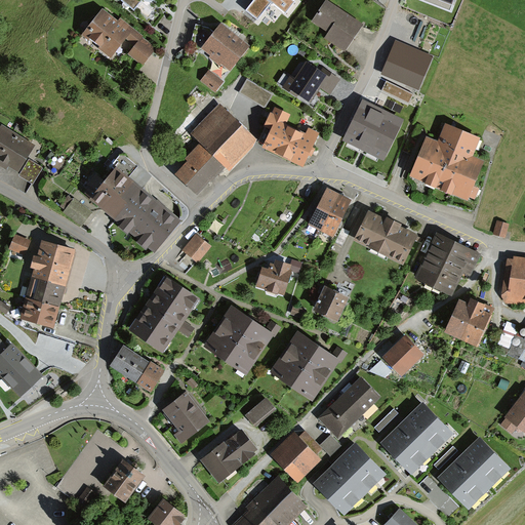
[(120,0),(134,10),(142,0),(143,0),(145,1),(147,2),(149,2),(152,1),(154,0),(120,0)]
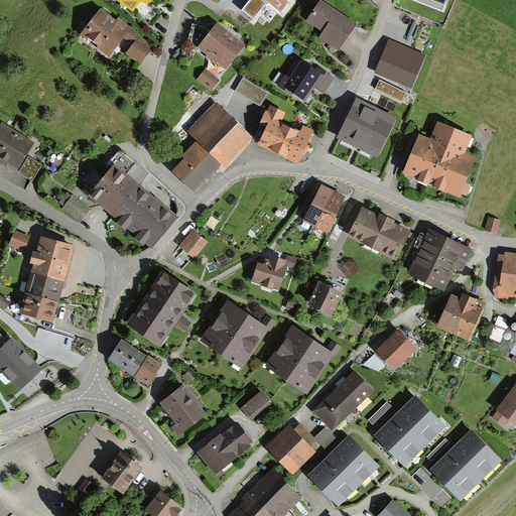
[(290,1),(288,0),(249,0),(242,10),(254,20),(255,19),(254,18),(268,2),(282,13),(290,1)]
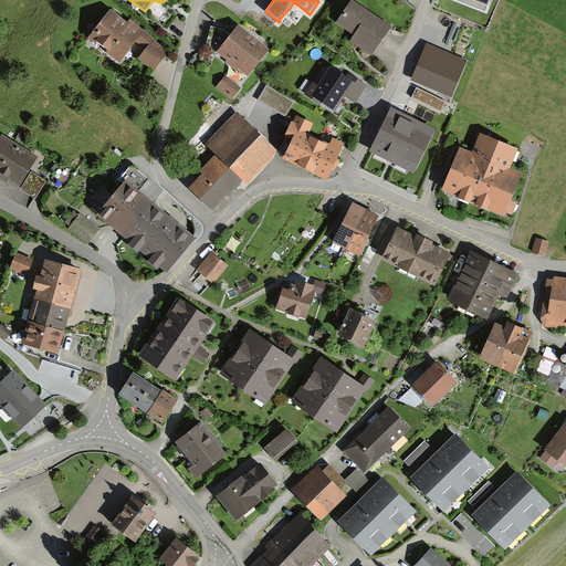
[(390,28),(352,2),(338,22),(362,39),(357,44),(371,54),(390,28)]
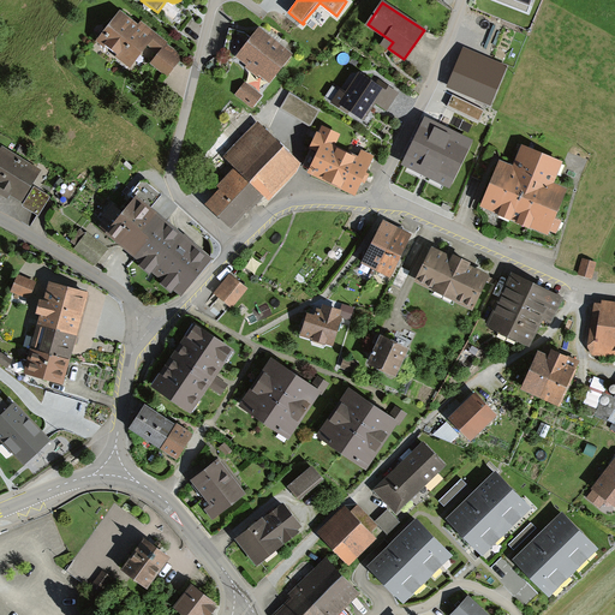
[(150,37),(121,15),(100,41),(130,64),(150,37)]
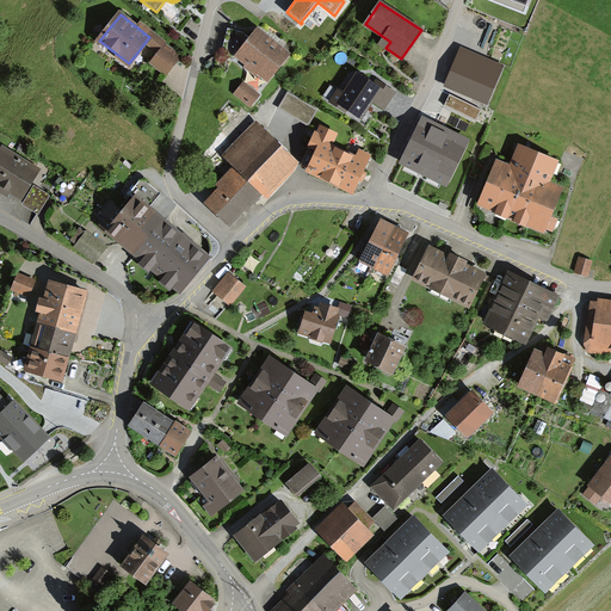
[(287,54),(258,31),(252,39),(244,32),(228,29),(222,51),(239,56),(248,63),(245,67),(255,75),(258,72),(267,79),(287,54)]
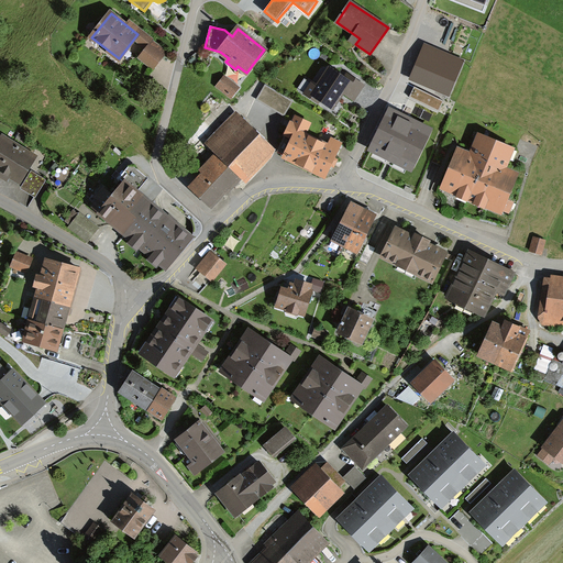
[(163,55),(150,45),(140,57),(153,68),(163,55)]
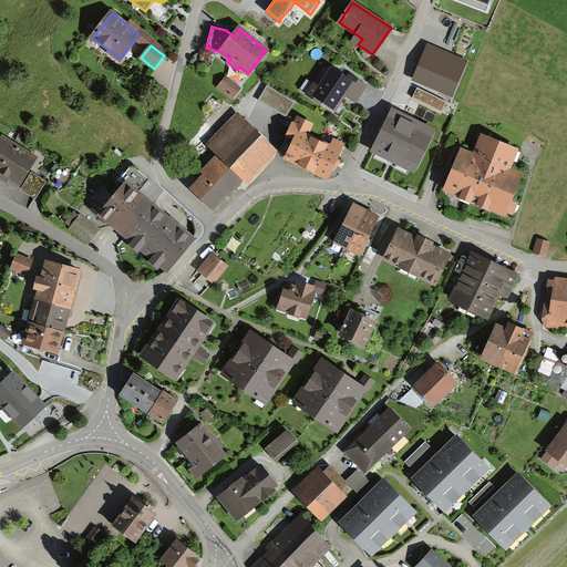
[(465,74),(428,55),(415,80),(453,98),(465,74)]
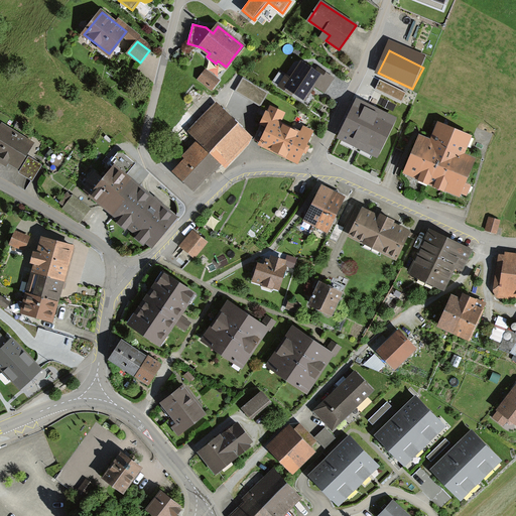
[(315,72),(302,63),(291,80),(279,72),(273,81),(291,93),(292,91),(303,99),(313,84),(325,91),(333,79),(317,68),(315,72)]
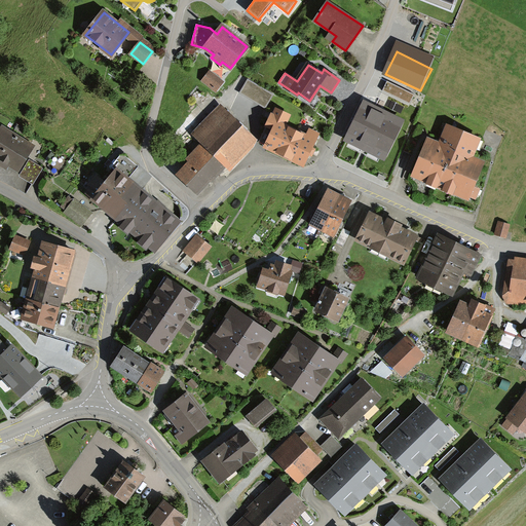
[(222,82),(210,73),(203,81),(214,88),(216,85),(218,87),(222,82)]
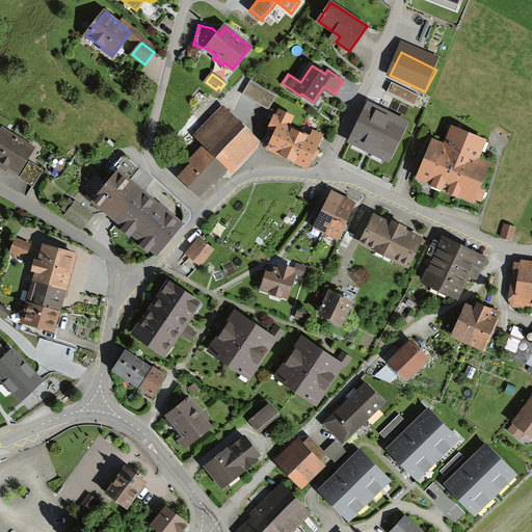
[(268,109),(276,95),(251,80),(243,94),(268,109)]
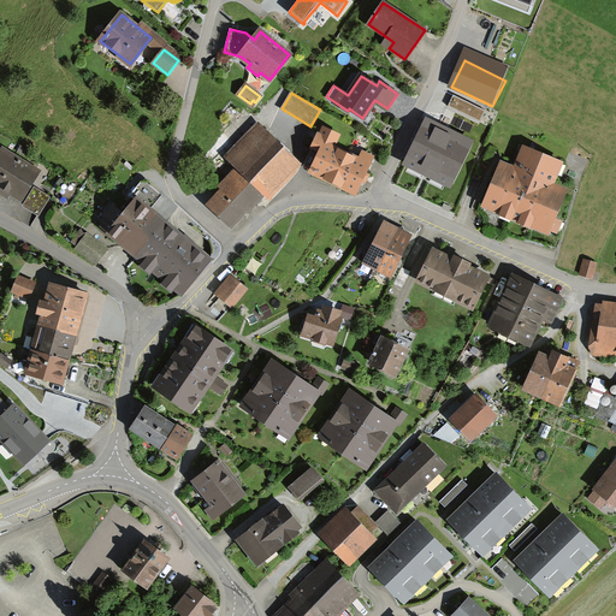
[(454,95),(448,106),(480,122),(486,111),(454,95)]
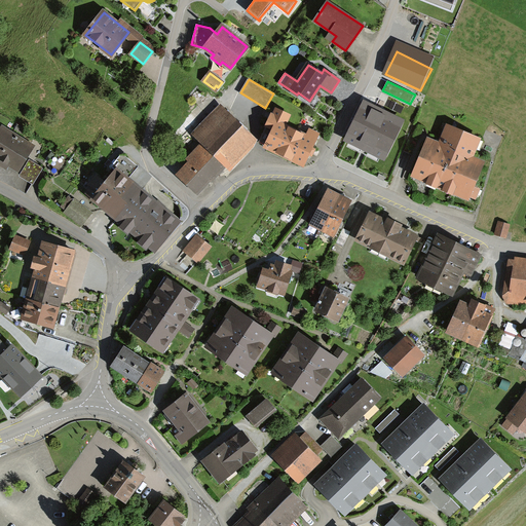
[(404,121),(363,102),(347,135),(363,142),(360,147),(363,148),(366,143),(369,145),(367,150),(370,152),(372,147),(387,154),(404,121)]
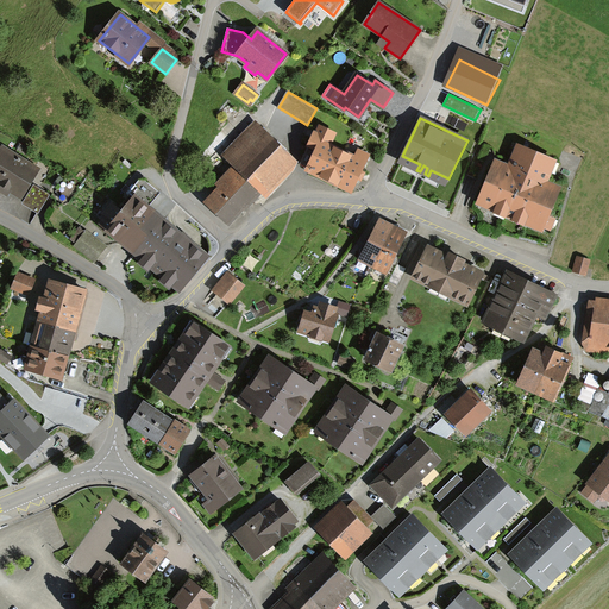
[(330,180),(343,152),(330,146),(336,133),(320,126),(316,133),(315,132),(308,146),(316,150),(307,170),(330,180)]
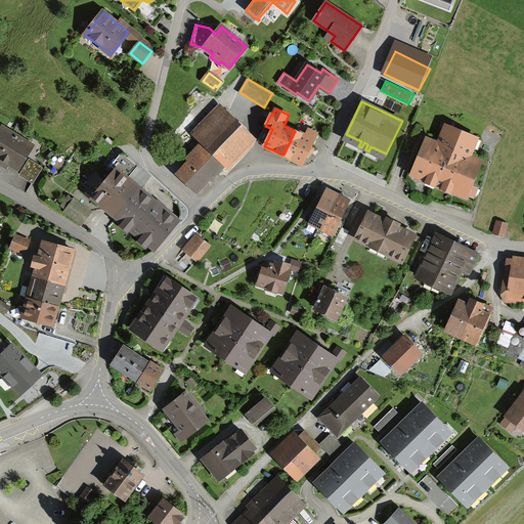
[(252,137),(223,110),(197,137),(203,142),(184,161),(187,164),(177,174),(197,192),(206,182),(207,183),(252,137)]
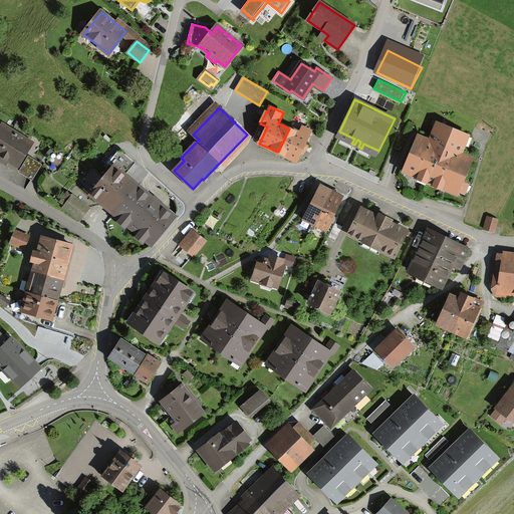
[(418,137),(404,171),(419,177),(421,172),(429,175),(427,180),(435,184),(437,179),(445,182),(443,187),(458,193),(472,160),(460,155),(467,136),(441,124),(437,134),(435,132),(431,142),(418,137)]
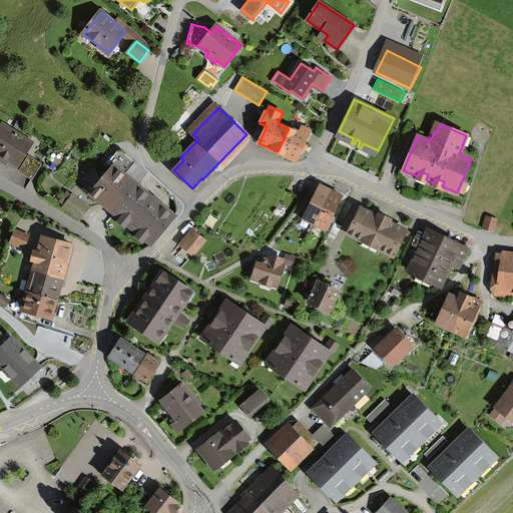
[(29,141),(5,126),(0,133),(0,154),(1,152),(5,155),(3,157),(17,166),(25,153),(23,152),(29,141)]
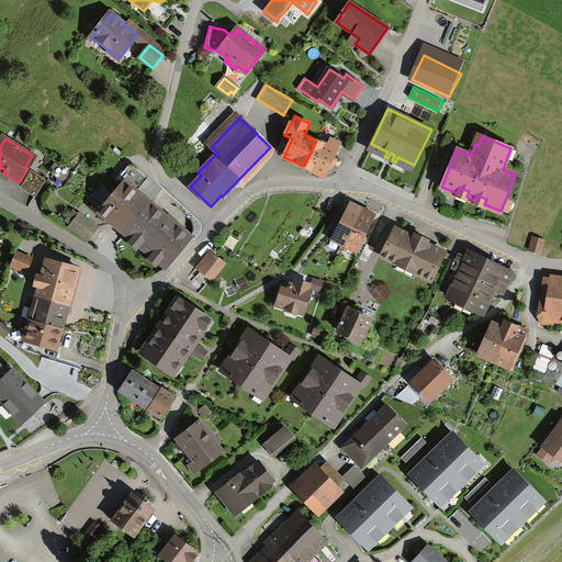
[(316,141),(304,166),(324,176),(340,143),(330,138),(327,146),(316,141)]
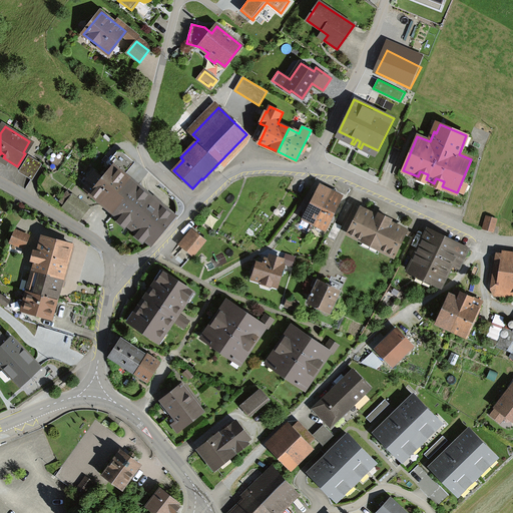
[(86,189),(97,198),(107,186),(111,189),(123,174),(133,162),(121,152),(111,164),(113,166),(102,178),(98,175),(86,189)]
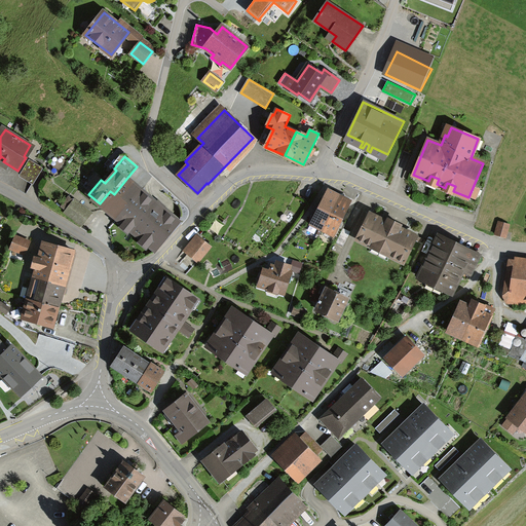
[(42,168),(30,161),(21,176),(33,183),(42,168)]
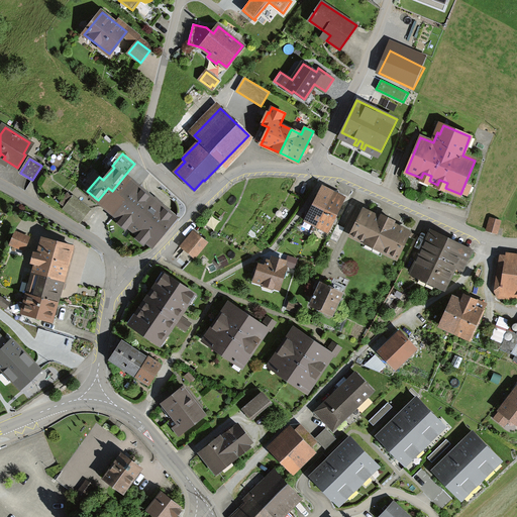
[(124,176),(112,191),(124,202),(137,187),(124,176)]
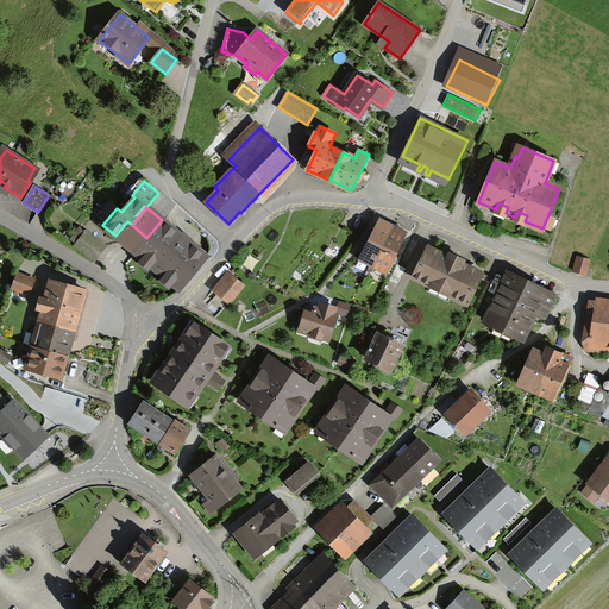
[(207,258),(162,220),(146,238),(136,252),(144,259),(146,256),(154,262),(151,264),(165,277),(168,274),(175,280),(173,282),(181,290),(207,258)]
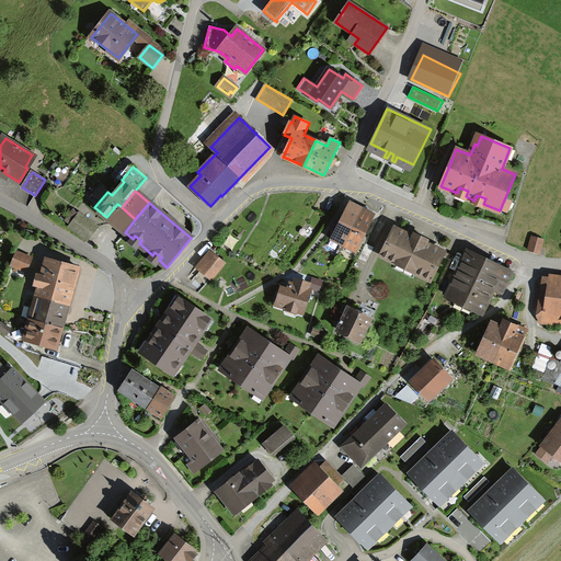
[(125,232),(135,219),(122,207),(117,204),(106,217),(125,232)]
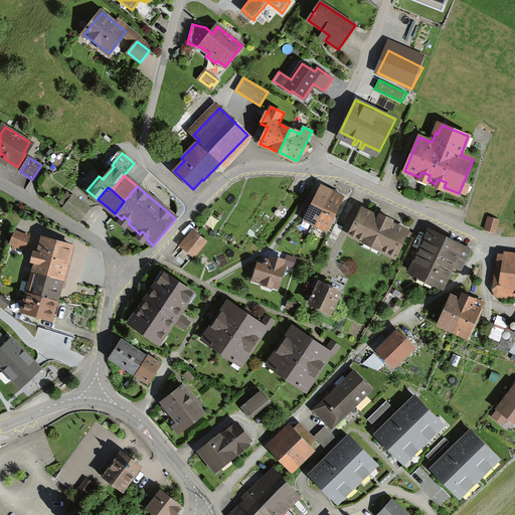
[(316,225),(332,192),(322,187),(315,200),(312,199),(307,209),(310,211),(305,219),(316,225)]
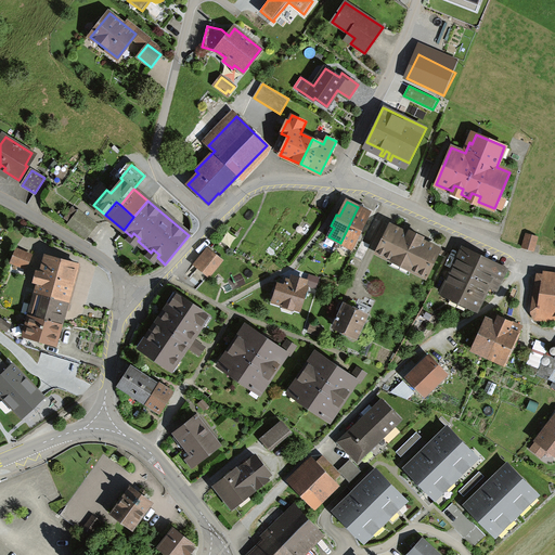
[(358,207),(340,243),(352,248),(370,213),(358,207)]
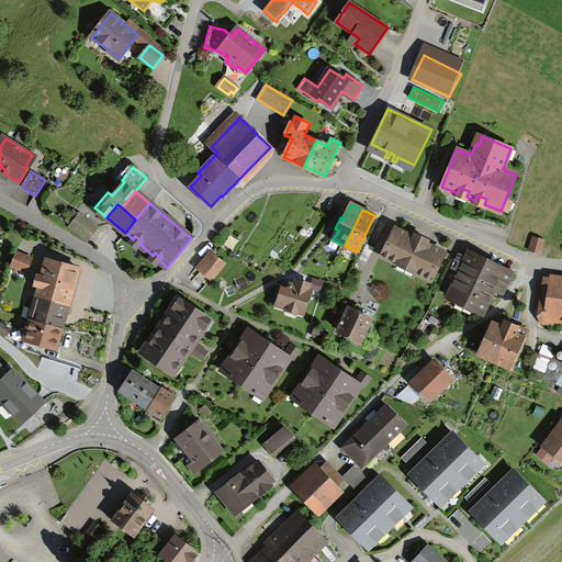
[(98,227),(80,212),(69,226),(87,240),(98,227)]
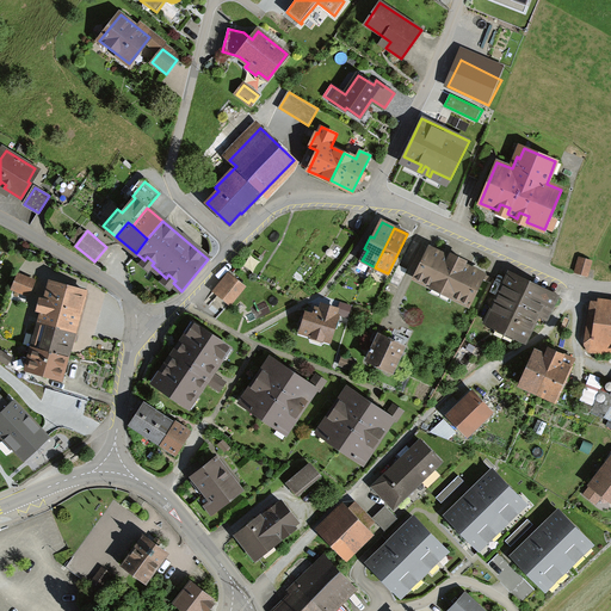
[(444,288),(458,258),(451,254),(450,258),(430,248),(415,278),(432,287),(434,283),(444,288)]
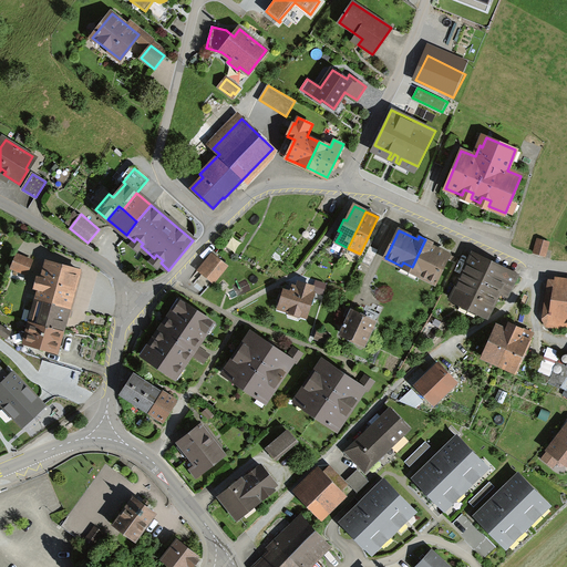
[(425,239),(412,267),(421,271),(420,275),(435,282),(449,256),(430,246),(432,243),(425,239)]
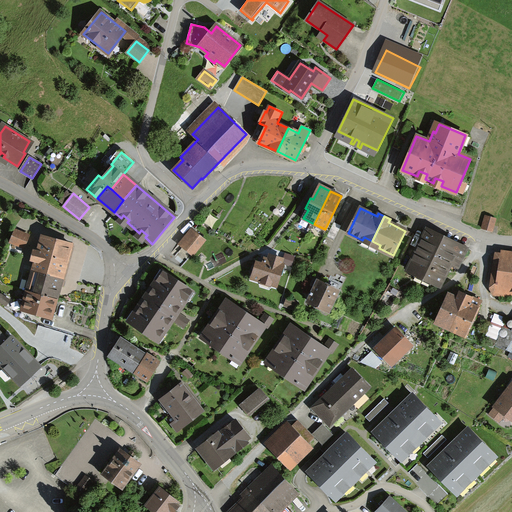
[(496,219),(486,216),(482,228),(492,231),(496,219)]
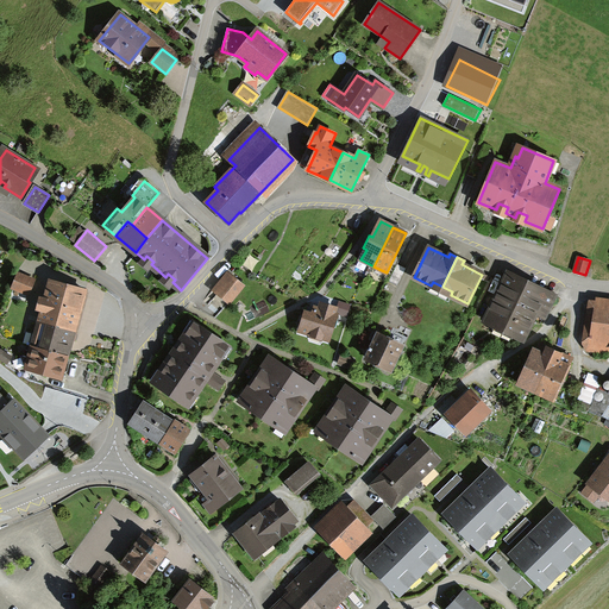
[(33,280),(19,274),(13,288),(29,294),(33,280)]
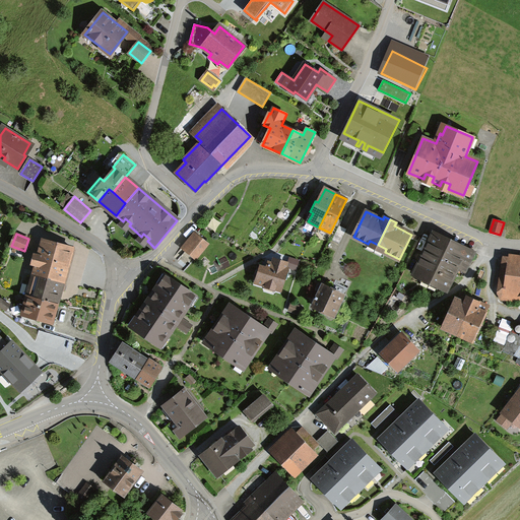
[(186,251),(193,257),(196,259),(208,244),(197,235),(185,250),(186,251)]
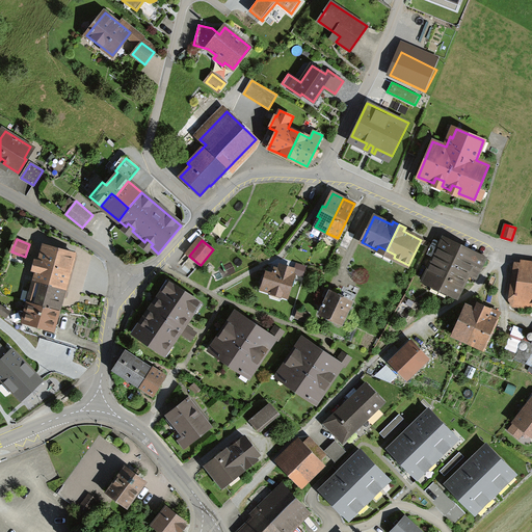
[(460,247),(444,240),(424,281),(457,296),(468,272),(475,276),(483,258),(460,247)]
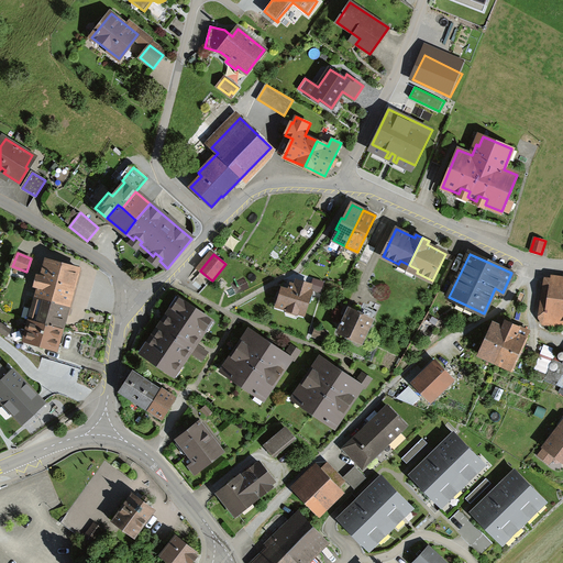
[(46,261),(30,320),(63,329),(79,269),(46,261)]
